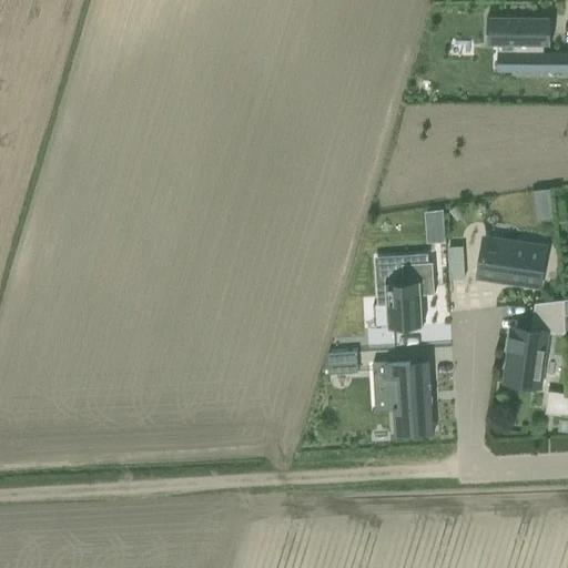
[(487,43),(487,44),(497,44),(515,44),(514,72),(567,72),(567,51),(544,51),(544,46),(550,46),(550,17),(487,16),(487,18),(488,18),(488,43),(487,43)]
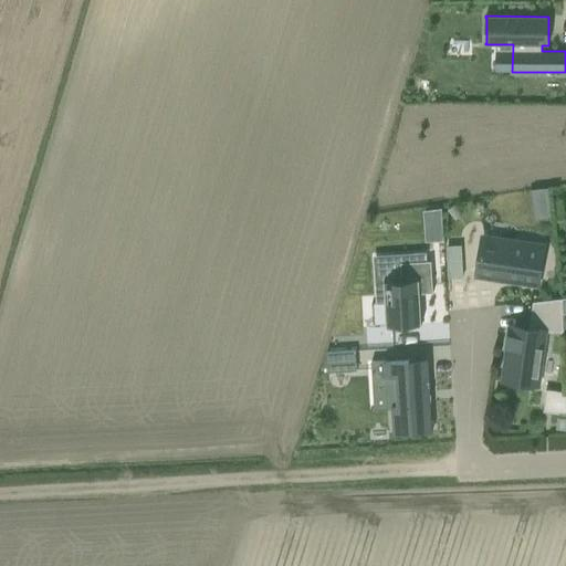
[(532,190),(533,199),(548,198),(547,189),(540,189),(532,190)]
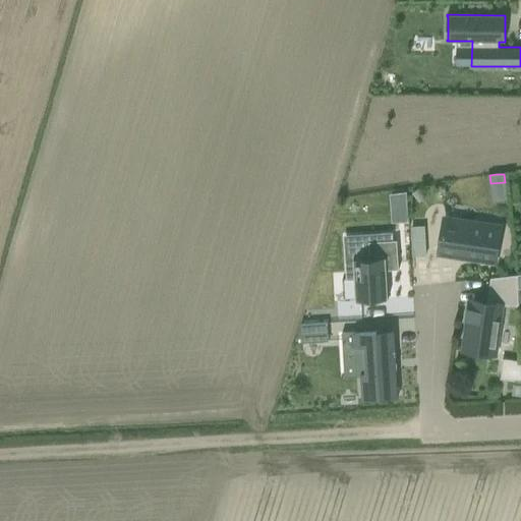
[(418,188),(411,193),(418,204),(425,198),(418,188)]
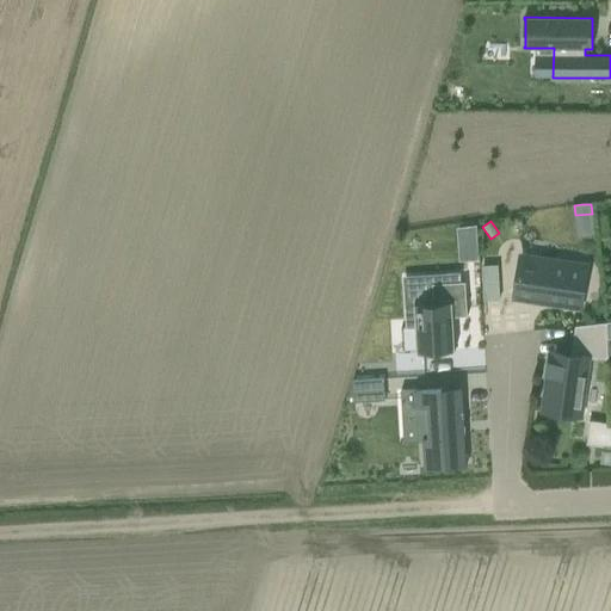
[(477,261),(476,226),(462,228),(464,261),(477,261)]
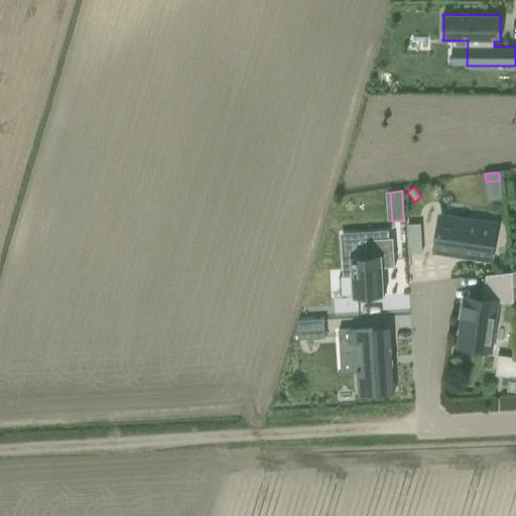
[(439,218),(434,251),(489,259),(494,226),(439,218)]
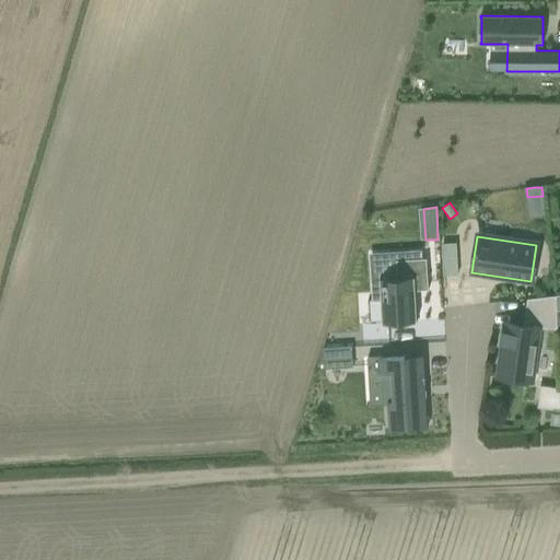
[(372,300),(368,300),(369,324),(417,322),(415,291),(428,290),(427,258),(422,258),(396,260),(397,278),(380,278),(381,299),(372,300)]
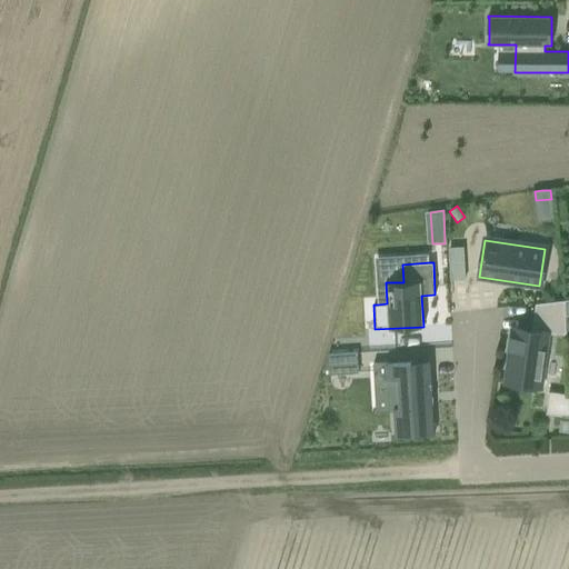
[(449,265),(450,280),(466,280),(465,265),(449,265)]
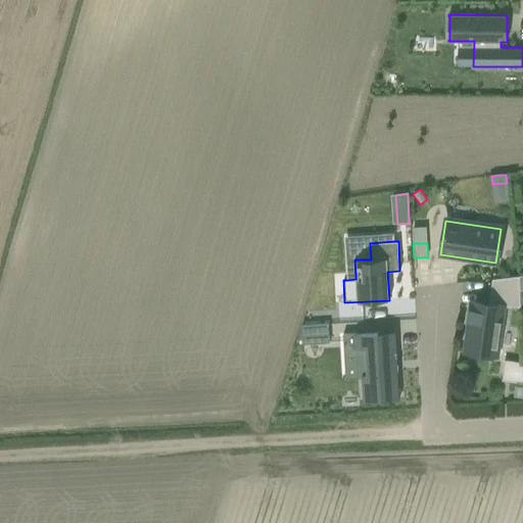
[(496,355),(504,307),(520,306),(519,290),(519,276),(492,279),(488,304),(471,302),(471,308),(468,308),(468,310),(469,310),(468,319),(466,318),(466,320),(469,320),(465,350),(496,355)]
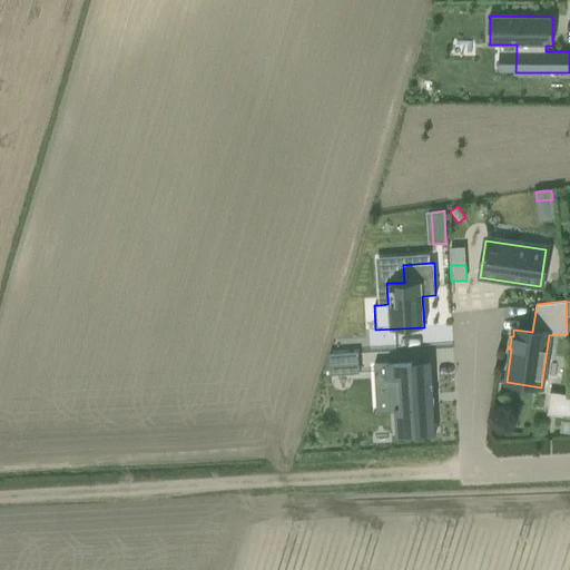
[(328,355),(324,370),(331,370),(331,375),(359,373),(357,353),(328,355)]
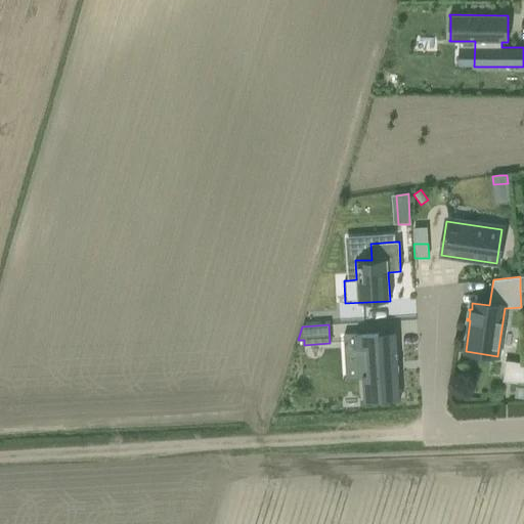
[(356,334),(343,335),(344,343),(355,342),(355,344),(357,376),(362,376),(363,379),(364,395),(399,393),(396,346),(396,333),(391,333),(356,335),(356,334)]
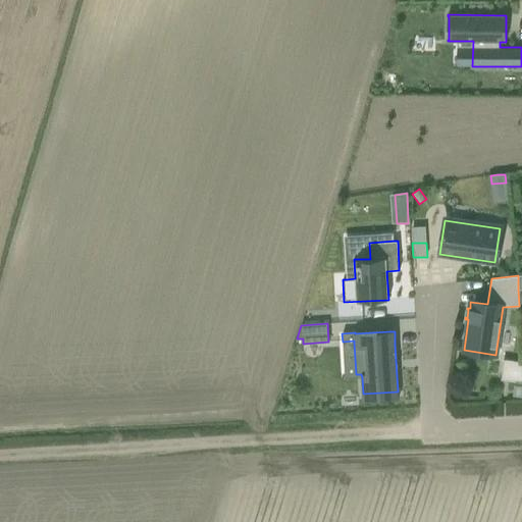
[(521,362),(504,360),(501,379),(521,381),(521,362)]
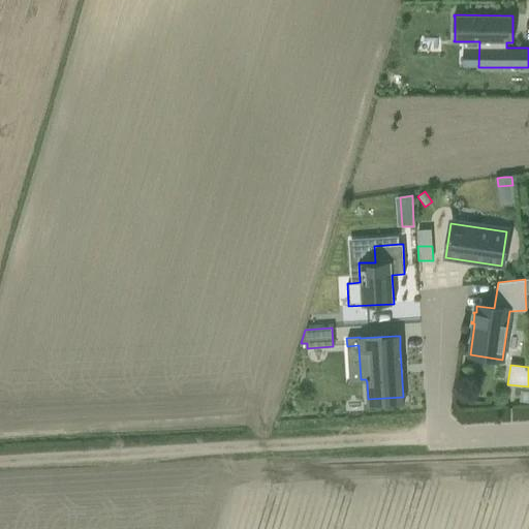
[(528,392),(521,391),(520,402),(528,403),(528,400),(528,392)]
